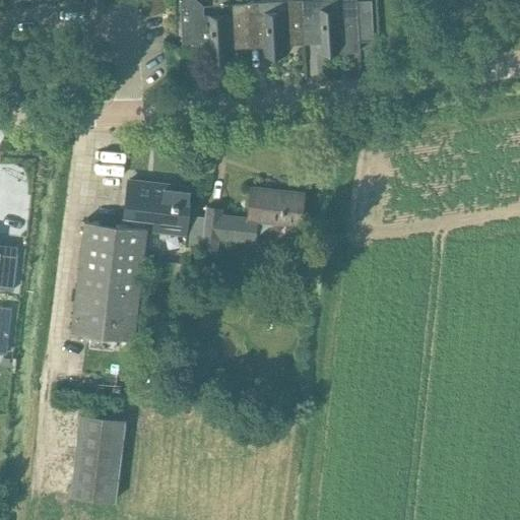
[(179,0),(182,43),(190,43),(190,53),(205,52),(206,61),(232,60),(232,48),(246,47),(244,2),(229,3),(230,13),(203,14),(202,4),(198,0),(179,0)]
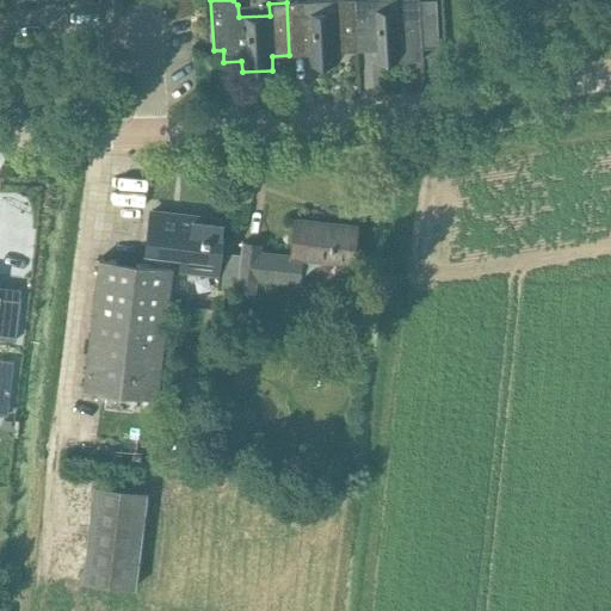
[(304,2),(287,2),(289,55),(307,54),(308,67),(338,66),(338,53),(356,51),(352,0),(335,0),(334,0),(304,2)]
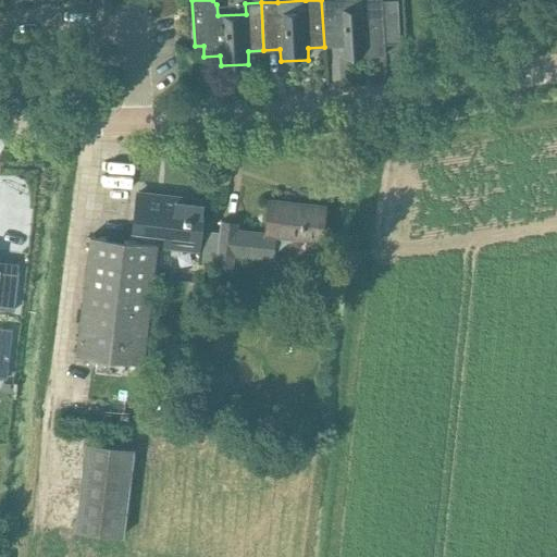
[(321,0),(324,47),(339,47),(341,59),(363,58),(368,58),(368,57),(371,57),(371,58),(385,57),(384,44),(384,42),(383,23),(397,22),(396,0),(321,0)]
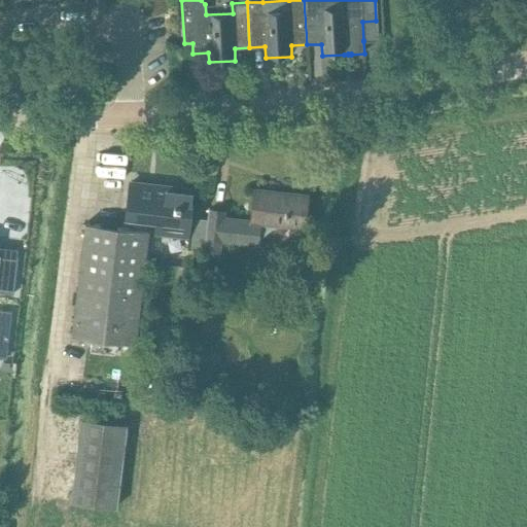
[(125,229),(149,232),(149,230),(155,231),(155,234),(188,237),(195,189),(130,182),(125,229)]
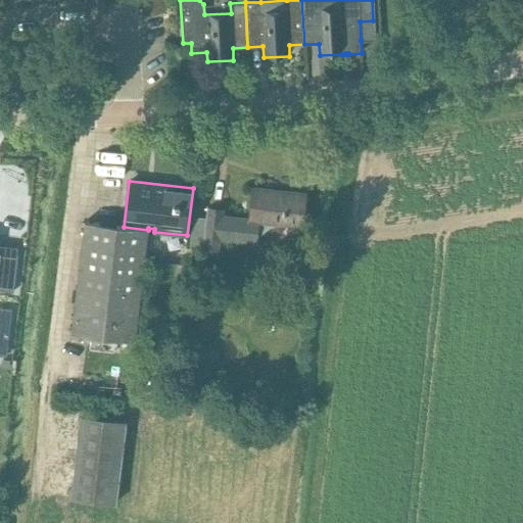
[(206,218),(202,249),(218,251),(220,239),(255,243),(258,223),(301,227),(304,193),(252,188),(249,220),(222,216),(223,208),(207,207),(206,218)]
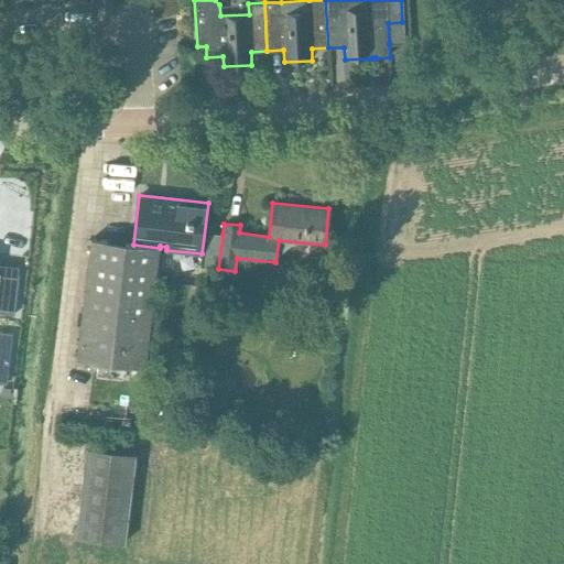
[(133,245),(91,239),(77,359),(145,367),(160,248),(133,245)]
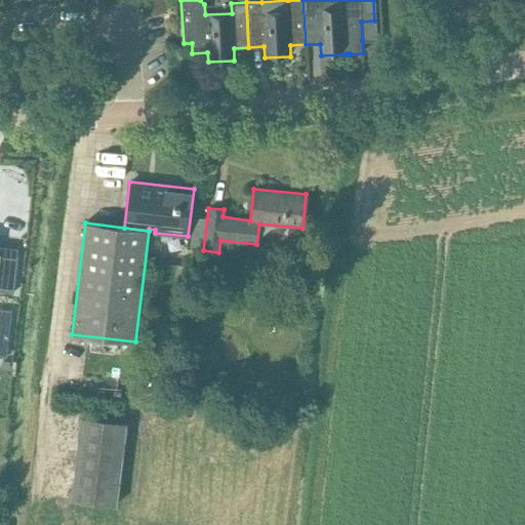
[(0,289),(13,291),(17,255),(0,252),(0,289)]
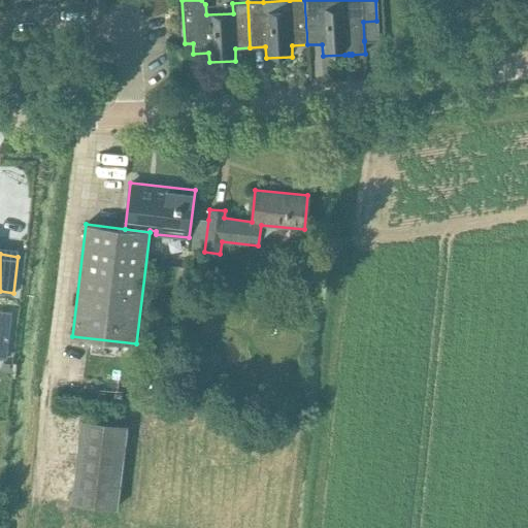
[(0,308),(0,357),(6,358),(11,310),(0,308)]
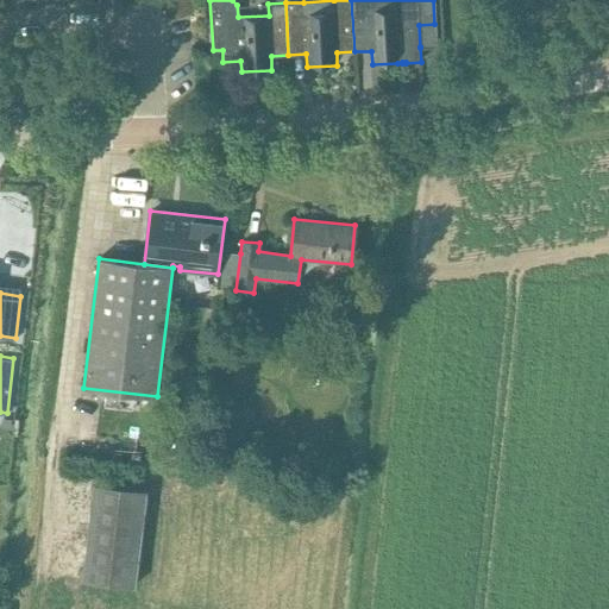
[(135,586),(146,490),(94,484),(82,581),(135,586)]
